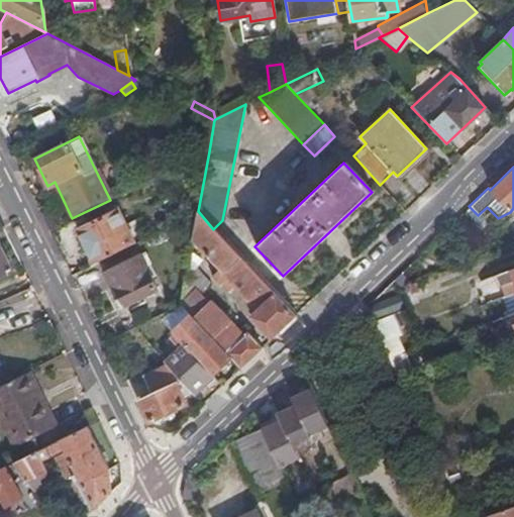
[(76,230),(93,264),(132,244),(115,211),(76,230)]
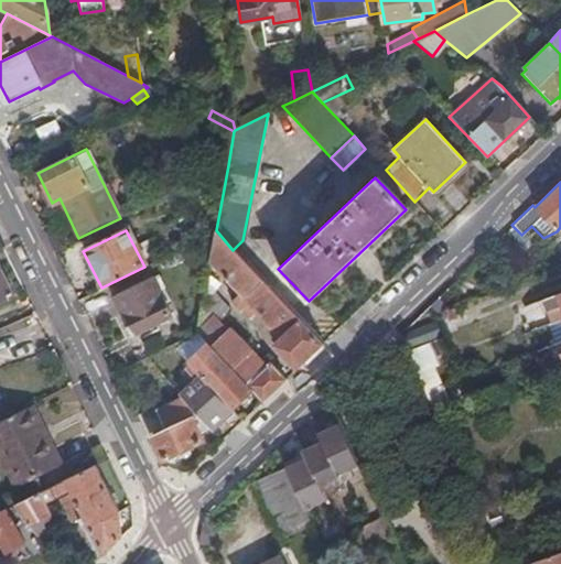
[(323,343),(233,250),(216,230),(216,232),(200,318),(197,332),(209,344),(252,389),(262,400),(284,379),(262,356),(257,361),(218,323),(230,312),(212,292),(218,285),(214,280),(219,274),(238,294),(247,303),(276,334),(272,336),(277,342),(272,345),(295,369),(323,343)]
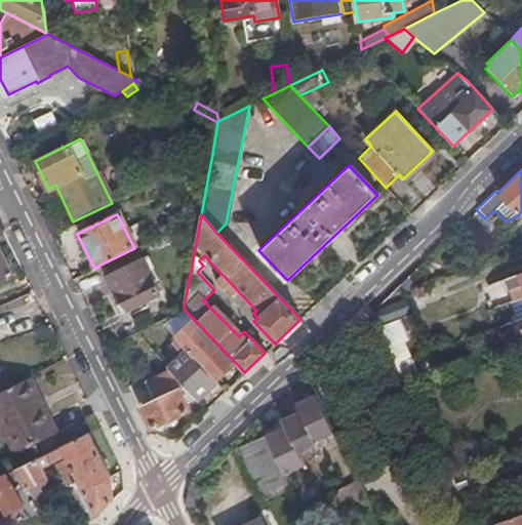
[(472,267),(505,254),(493,230),(479,235),(480,237),(462,244),(472,267)]
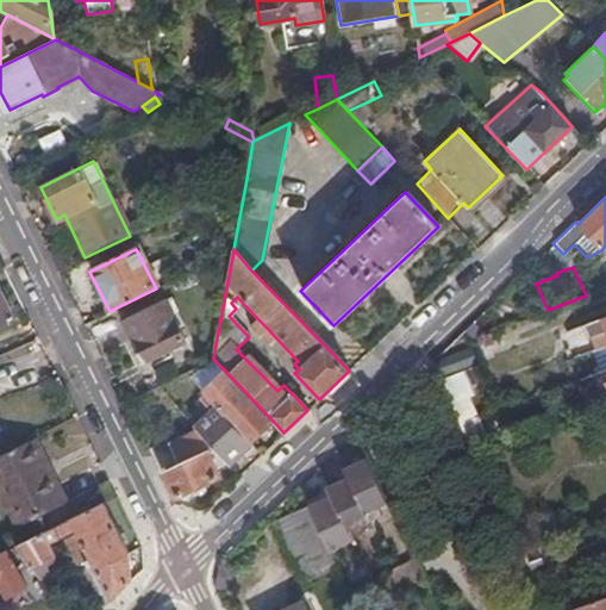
[(0,324),(13,318),(0,292),(0,324)]
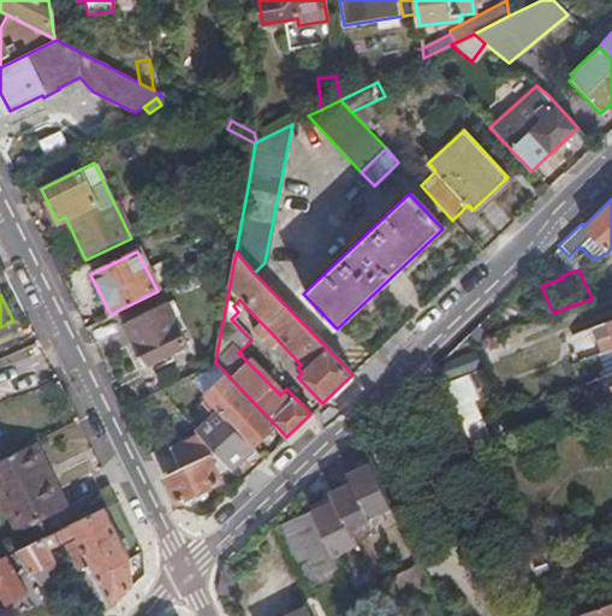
[(123,326),(143,367),(186,347),(165,304),(123,326)]
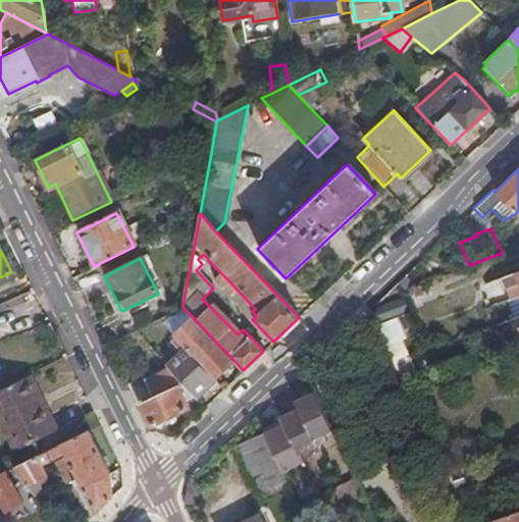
[(518,296),(518,270),(501,277),(509,300),(518,296)]
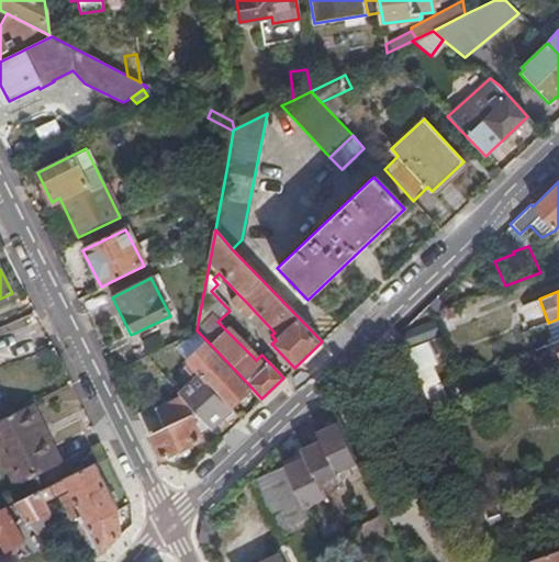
[(243,305),(246,302),(237,293),(230,300),(246,317),(250,313),(243,305)]
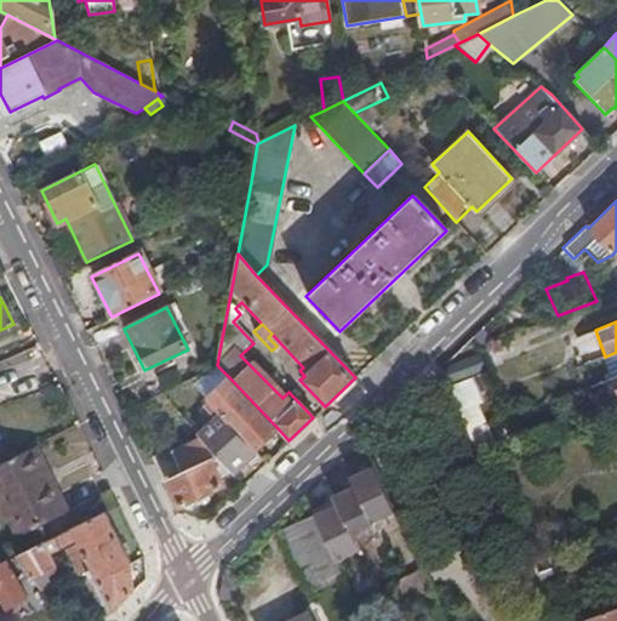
[(474,348),(445,358),(435,368),(445,387),(469,379),(484,372),(474,348)]
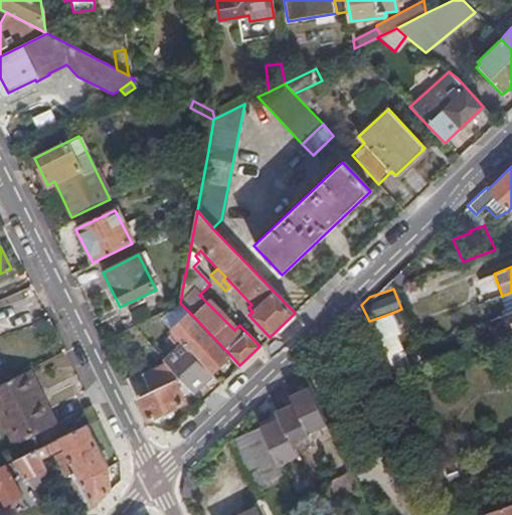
[(511,292),(502,296),(496,298),(503,315),(506,314),(511,312),(511,292)]
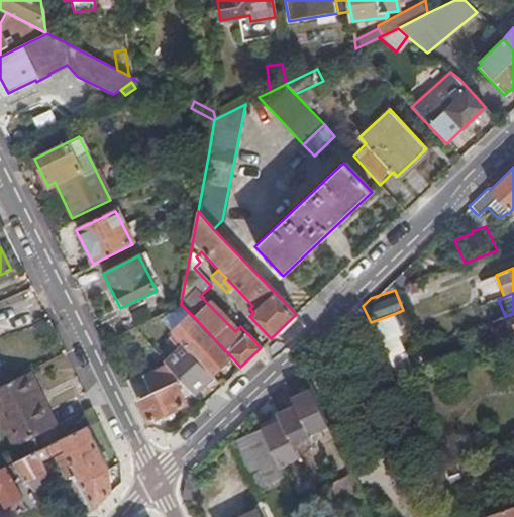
[(192,315),(181,304),(173,309),(162,319),(173,332),(192,315)]
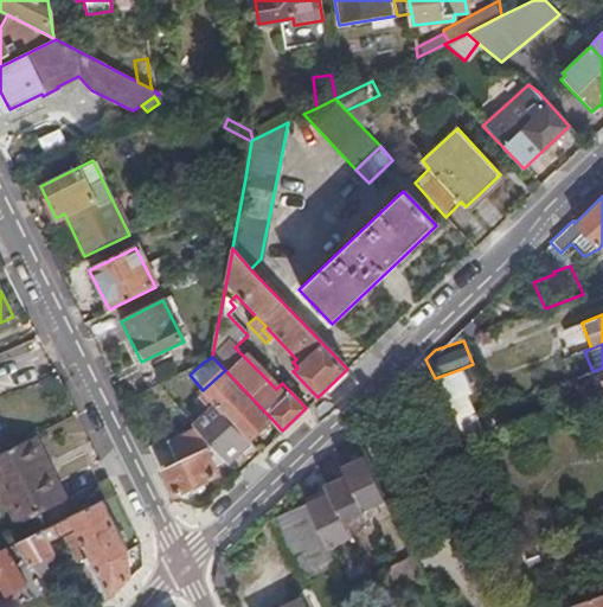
[(249,440),(271,419),(225,370),(203,390),(205,393),(249,440)]
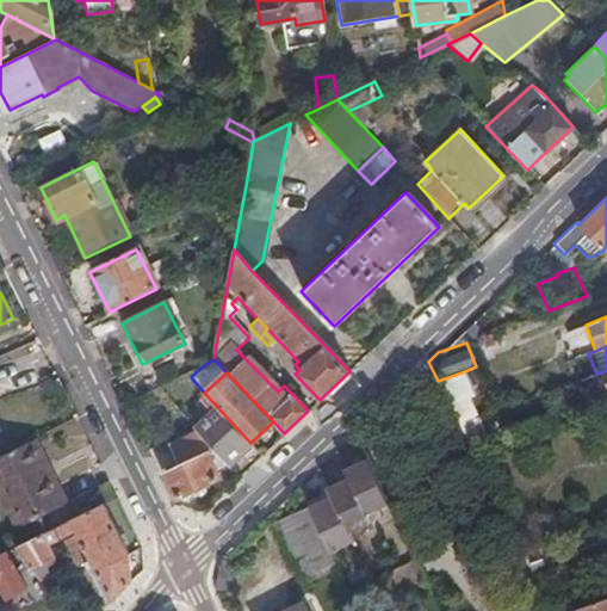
[(462,372),(438,381),(448,406),(472,396),(462,372)]
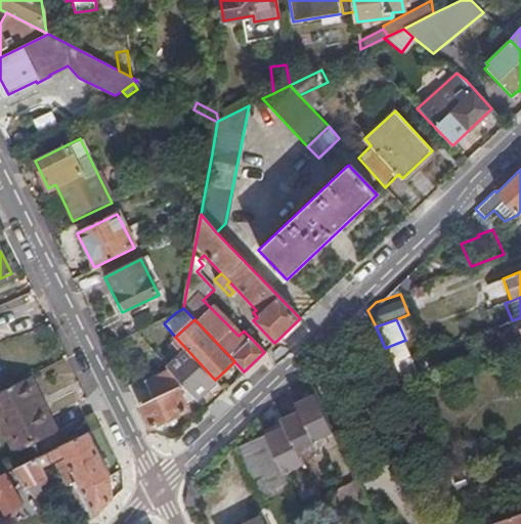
[(376,329),(368,332),(375,345),(381,342),(376,329)]
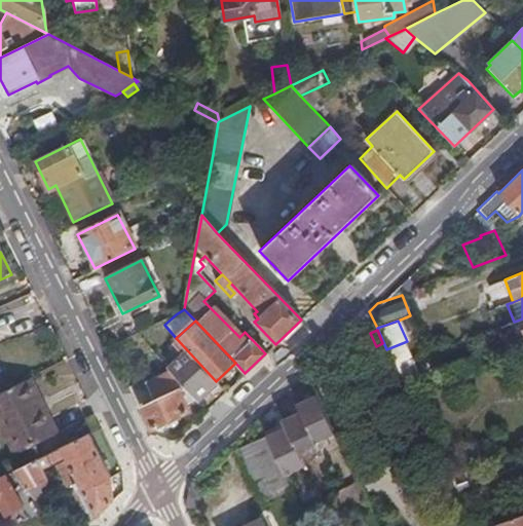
[(185,387),(196,400),(216,381),(178,340),(173,345),(183,357),(169,369),(171,371),(185,387)]
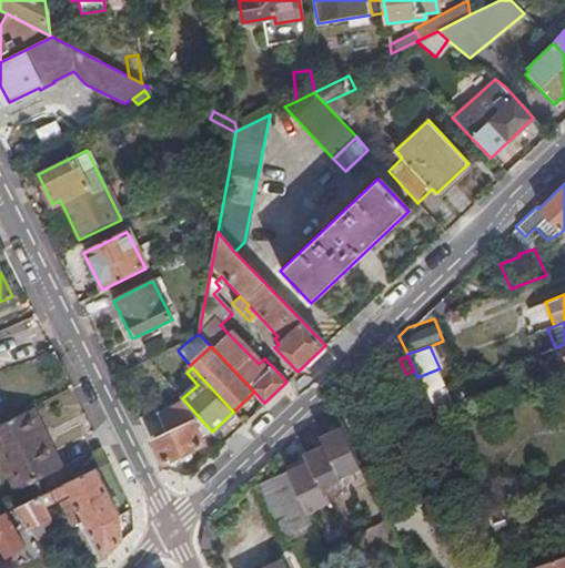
[(203,443),(201,438),(192,422),(200,418),(184,401),(157,414),(168,434),(153,440),(163,462),(203,443)]
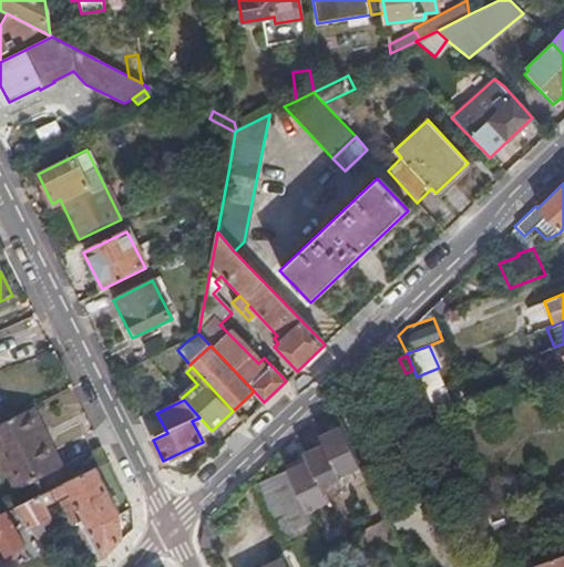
[(30,408),(0,422),(0,459),(17,491),(55,470),(42,445),(49,442),(30,408)]
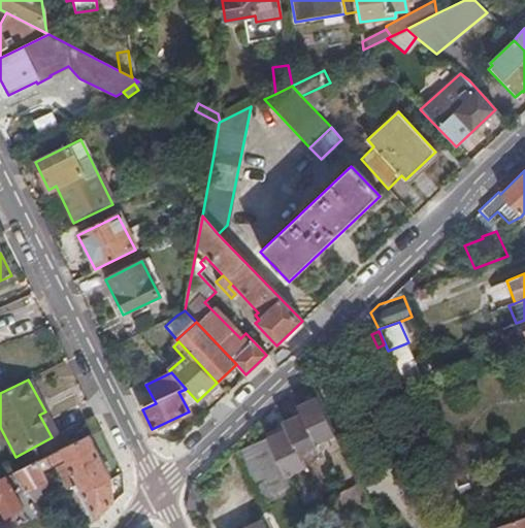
[(187,407),(197,401),(186,389),(178,392),(187,407)]
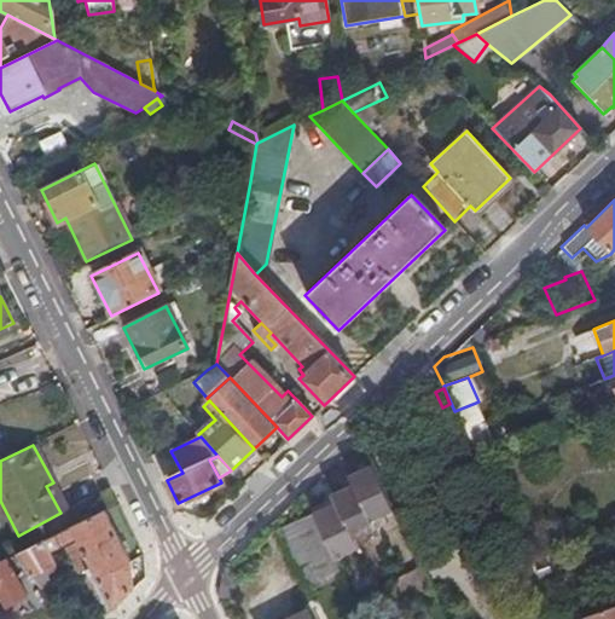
[(389,509),(369,466),(348,475),(352,485),(367,519),(389,509)]
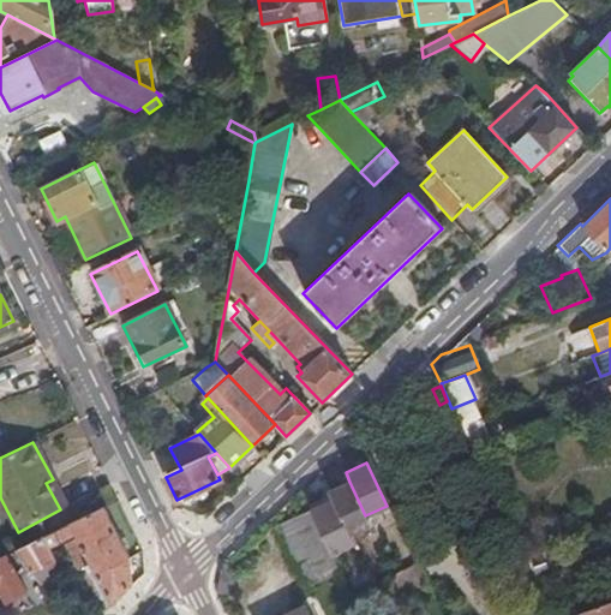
[(349,482),(329,493),(333,501),(348,535),(370,525),(365,515),(349,482)]
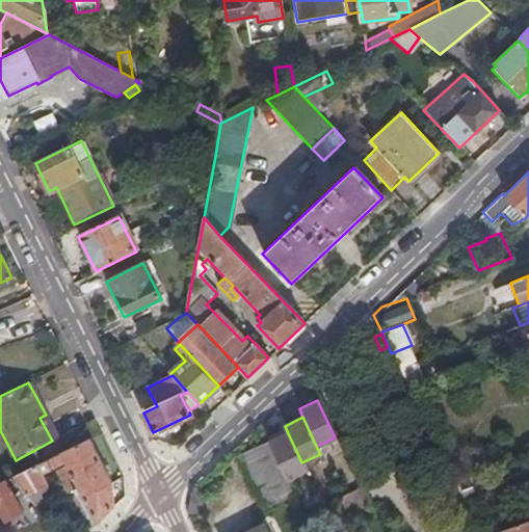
[(288,433),(268,443),(286,480),(305,470),(301,462),(288,433)]
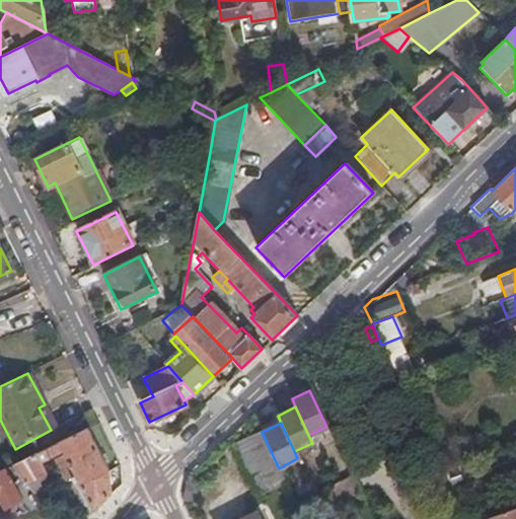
[(85,507),(84,518),(107,498),(109,495),(106,471),(86,429),(37,454),(42,462),(62,450),(65,454),(56,459),(67,480),(71,478),(74,485),(70,487),(76,499),(80,498),(85,507)]
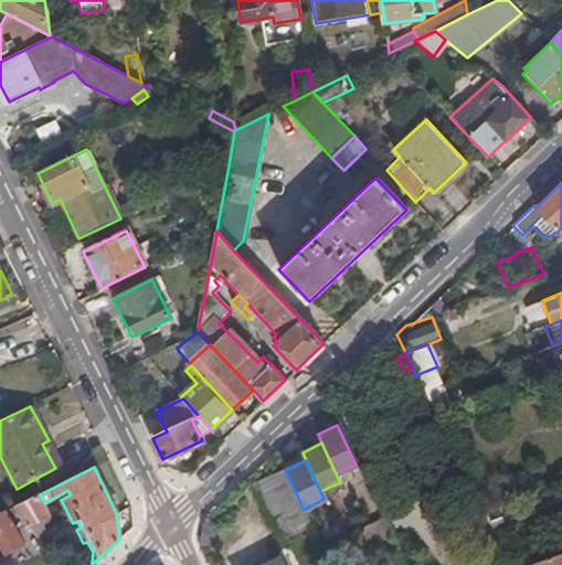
[(304,510),(285,470),(254,487),(277,537),(309,521),(304,510)]
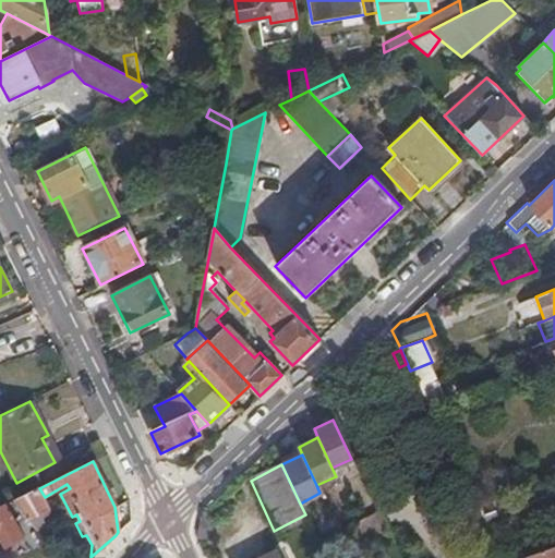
[(15,500),(28,519),(50,508),(45,497),(39,488),(15,500)]
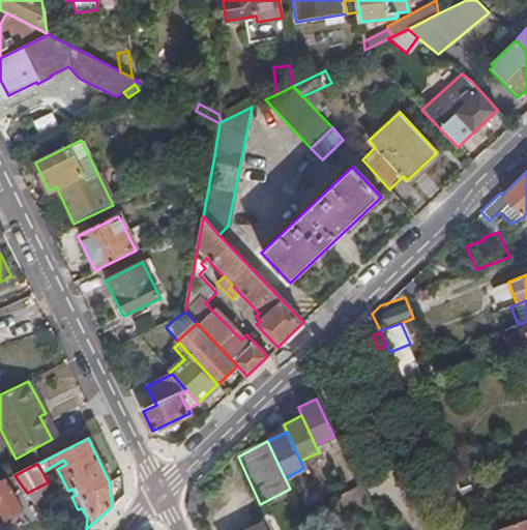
[(4,480),(0,482),(0,510),(6,520),(21,509),(4,480)]
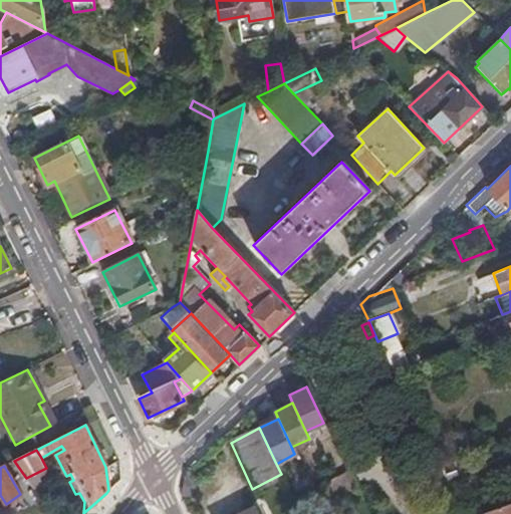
[(356,497),(345,472),(328,480),(333,493),(339,491),(345,502),(356,497)]
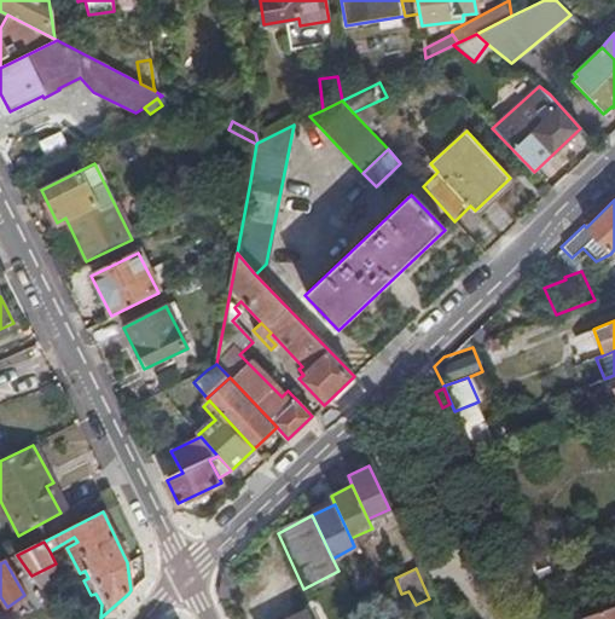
[(614,618),(614,605),(584,617),(584,618),(614,618)]
